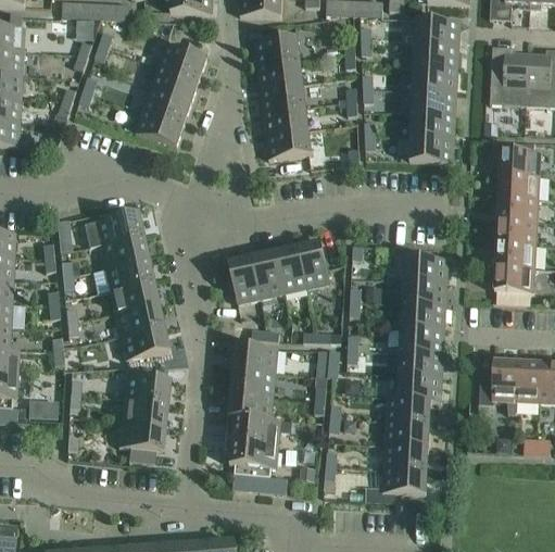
[(169,0),(169,13),(213,15),(213,0),(169,0)]
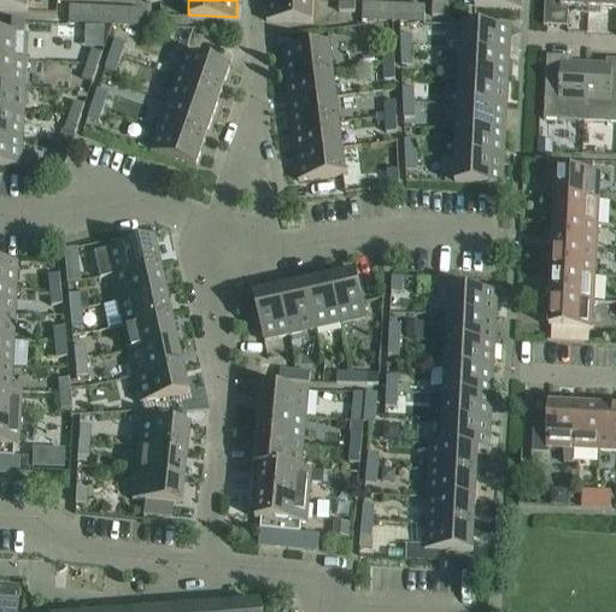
[(265,0),(265,18),(314,21),(314,0),(474,0),(474,4),(522,5),(522,0),(265,0)]
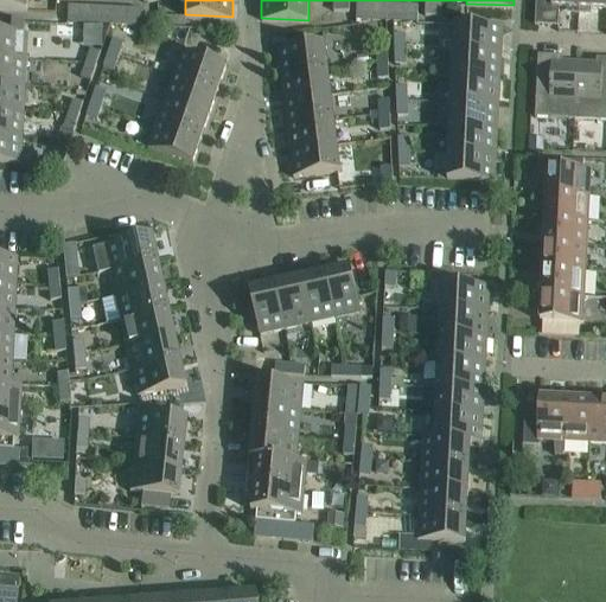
[(356,17),(418,19),(419,2),(357,0),(356,17)]
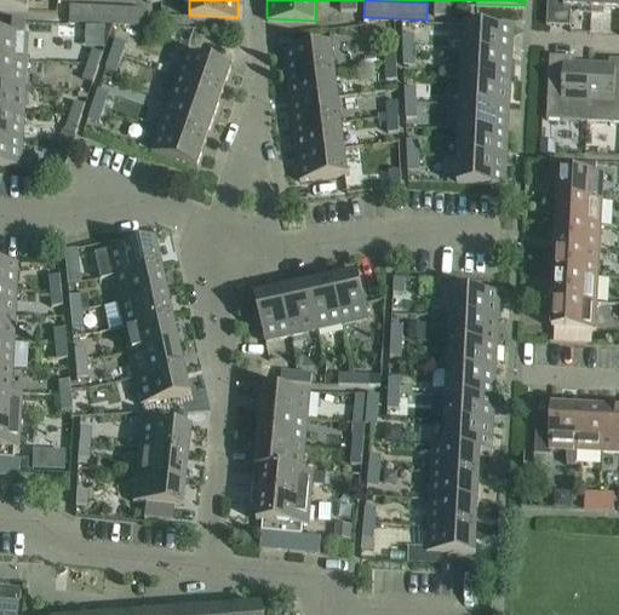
[(434,0),(434,12),(451,13),(452,0),(434,0)]
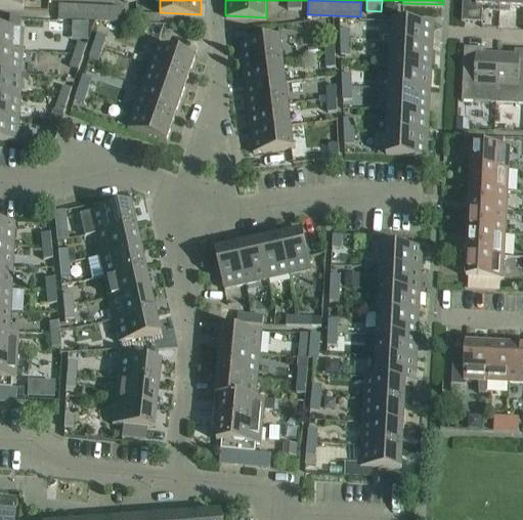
[(462,0),(462,17),(482,18),(482,4),(522,6),(522,0),(462,0)]
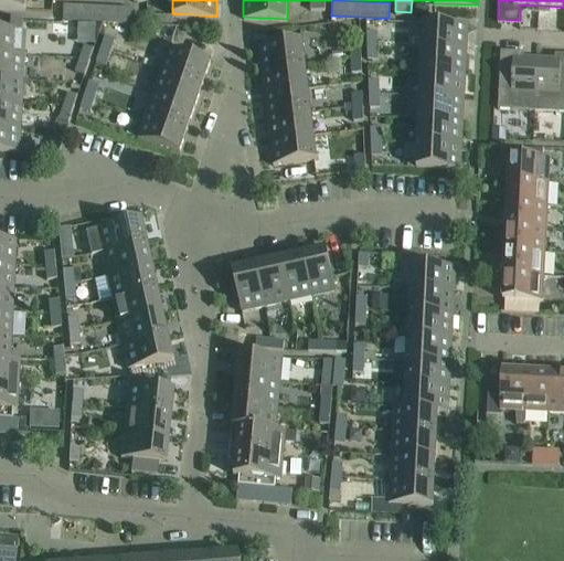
[(135,7),(63,2),(63,18),(134,22),(135,7)]
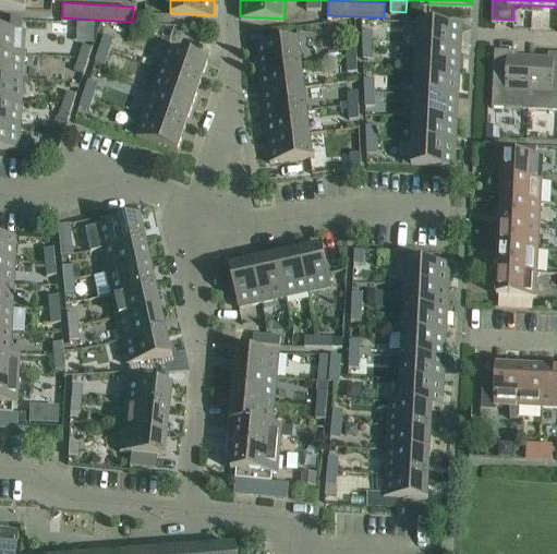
[(0,27),(0,50),(25,52),(26,28),(22,28),(22,17),(4,16),(3,27),(0,27)]
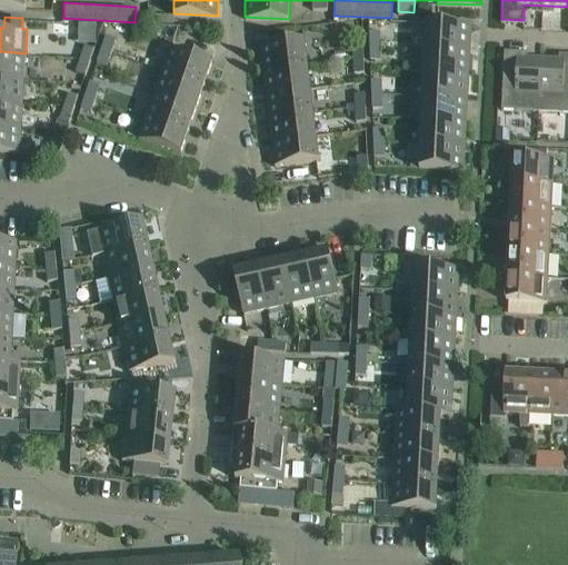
[(425,21),(424,46),(470,49),(471,23),(425,21)]
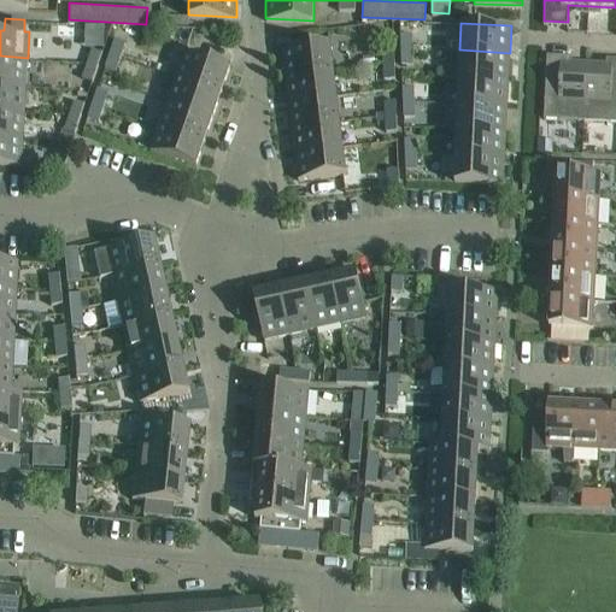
[(400,31),(402,47),(412,46),(412,31),(400,31)]
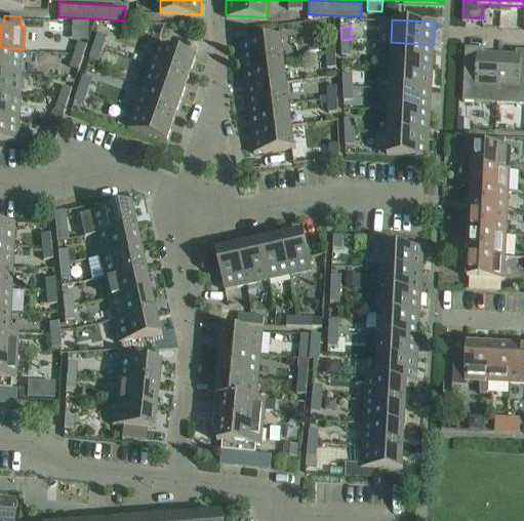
[(97,31),(93,43),(104,46),(108,34),(97,31)]
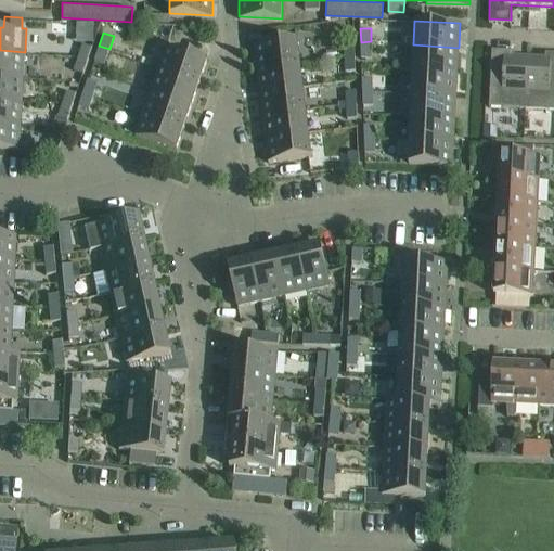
[(253,42),(255,64),(300,58),(297,37),(253,42)]
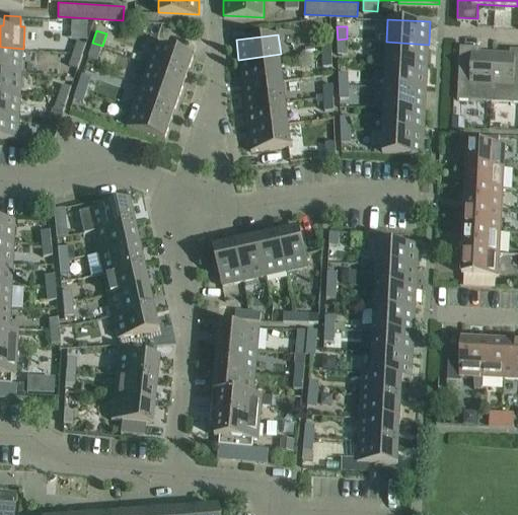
[(76,38),(72,51),(73,51),(82,54),(86,42),(76,38)]
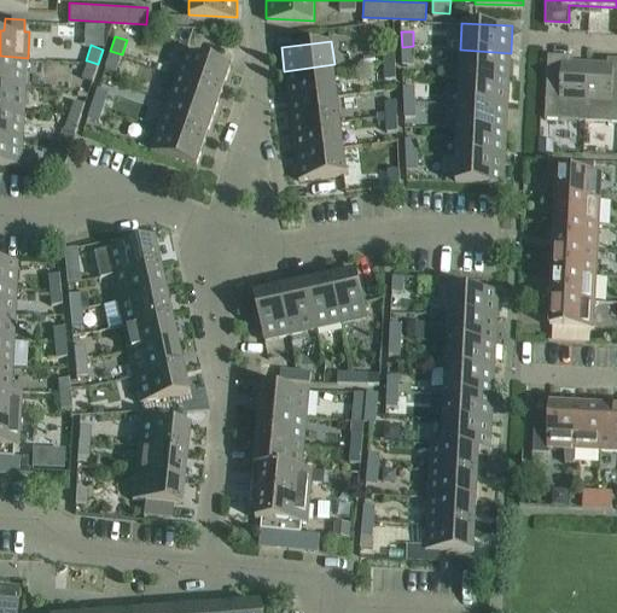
[(383,47),(383,62),(395,62),(395,46),(383,47)]
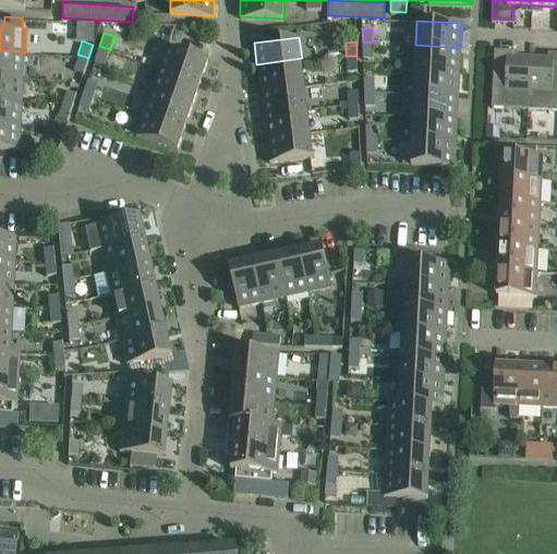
[(374,56),(373,41),(363,43),(363,56),(374,56)]
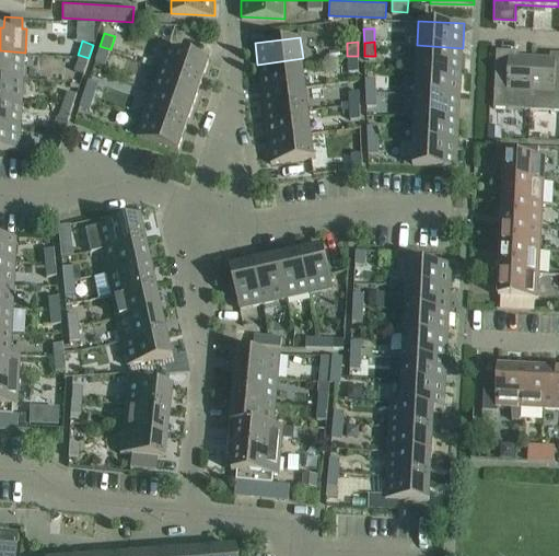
[(167,44),(160,65),(202,81),(210,58),(167,44)]
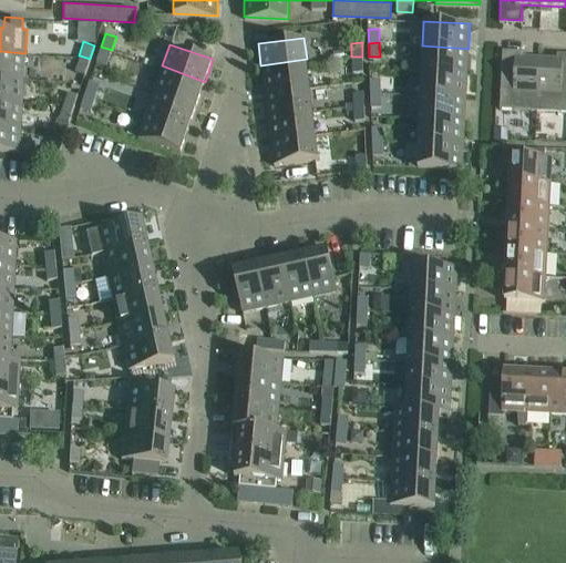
[(422,45),(421,68),(467,72),(469,49),(422,45)]
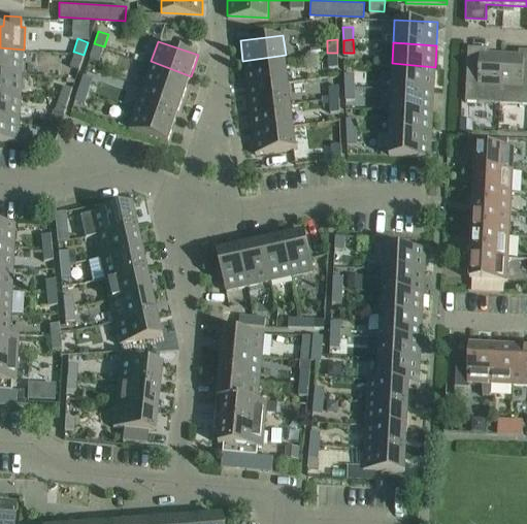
[(99,59),(104,46),(94,43),(90,56),(99,59)]
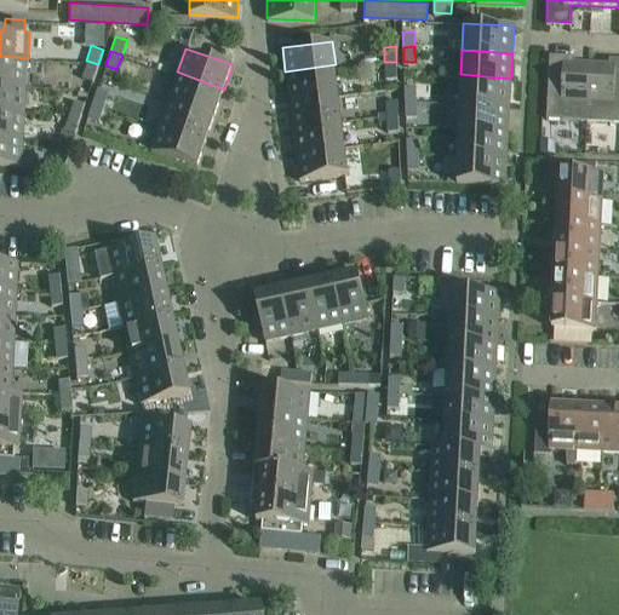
[(378,51),(365,53),(366,62),(379,59),(378,51)]
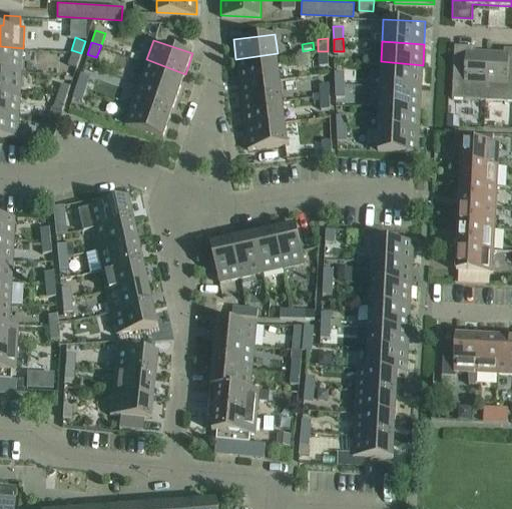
[(453,96),(485,98),(486,81),(488,50),(472,49),(472,45),(455,44),(453,96)]
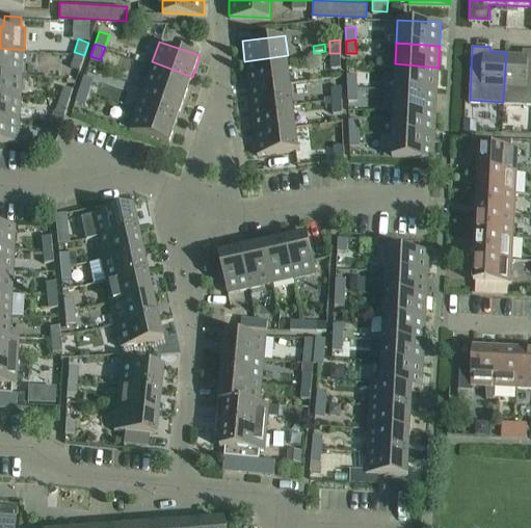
[(0,48),(0,71),(23,73),(24,50),(0,48)]
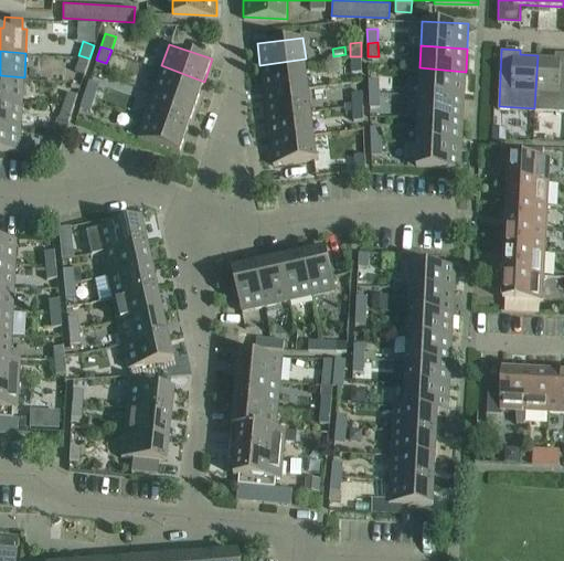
[(538,55),(535,90),(534,108),(563,109),(563,52),(555,52),(555,56),(538,55)]
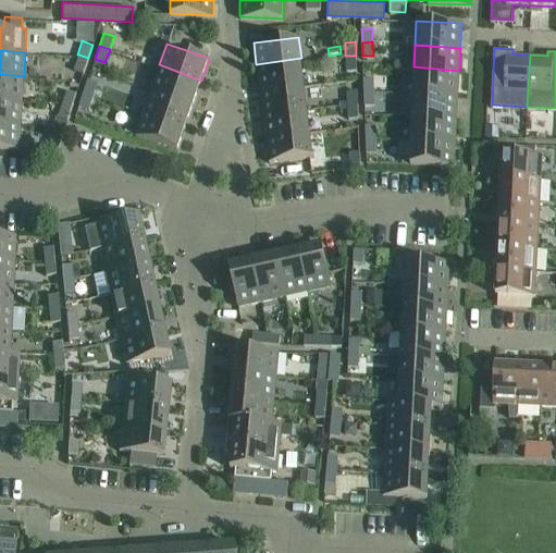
[(84,71),(88,58),(78,54),(77,54),(73,66),(84,71)]
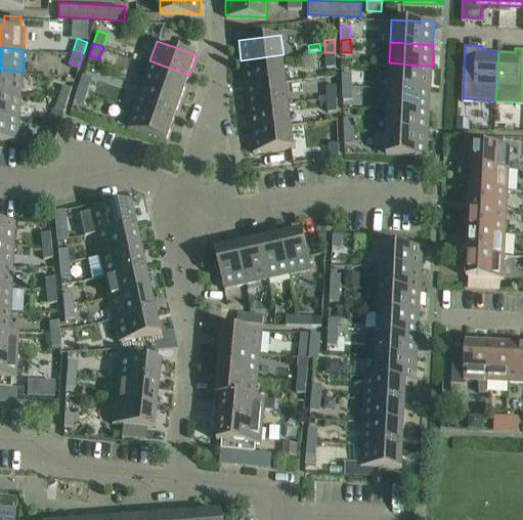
[(336,65),(335,52),(324,52),(325,65),(336,65)]
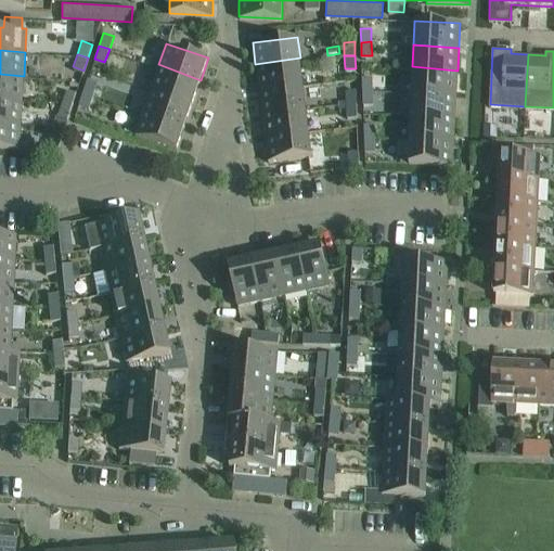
[(255,64),(258,88),(303,81),(300,58),(255,64)]
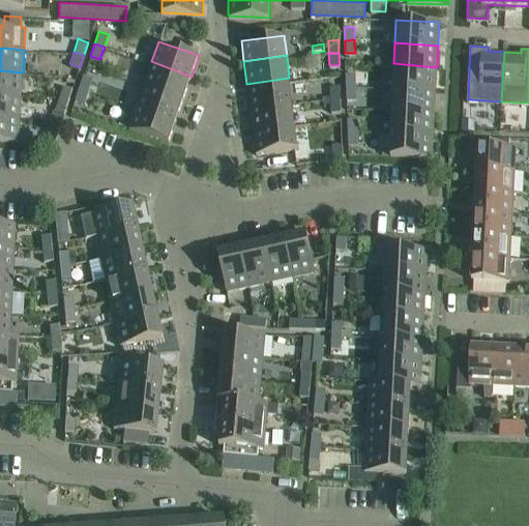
[(151,61),(144,84),(184,98),(192,77),(151,61)]
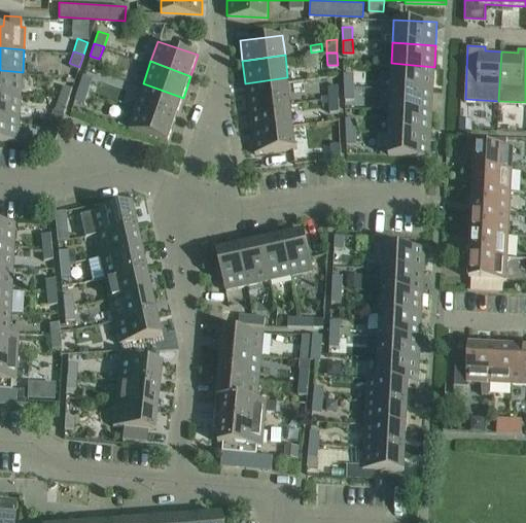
[(391,63),(390,88),(433,91),(434,67),(391,63)]
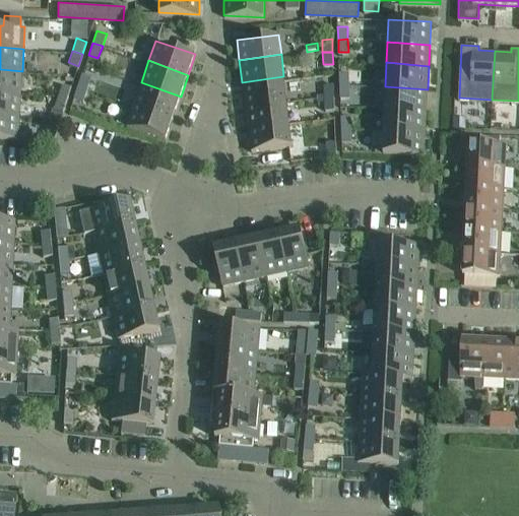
[(0,91),(20,92),(22,71),(0,69),(0,91)]
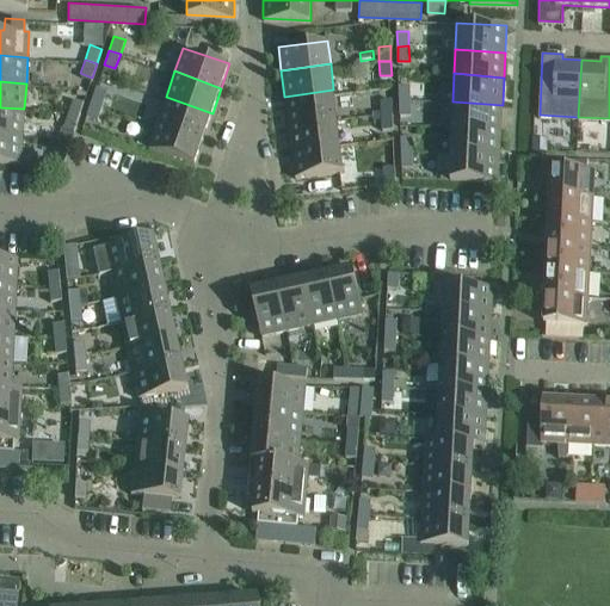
[(399,84),(400,98),(411,97),(410,82),(399,84)]
